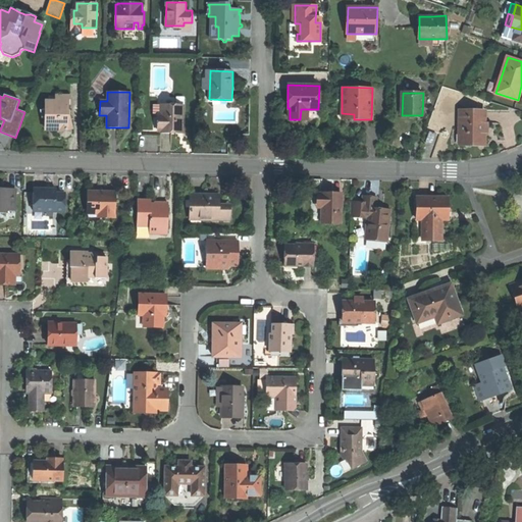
[(69,113),(68,113),(68,104),(71,104),(71,95),(56,95),(55,101),(47,101),(47,109),(44,109),(44,117),(48,118),(50,128),(54,127),(58,126),(60,132),(73,129),(69,113)]
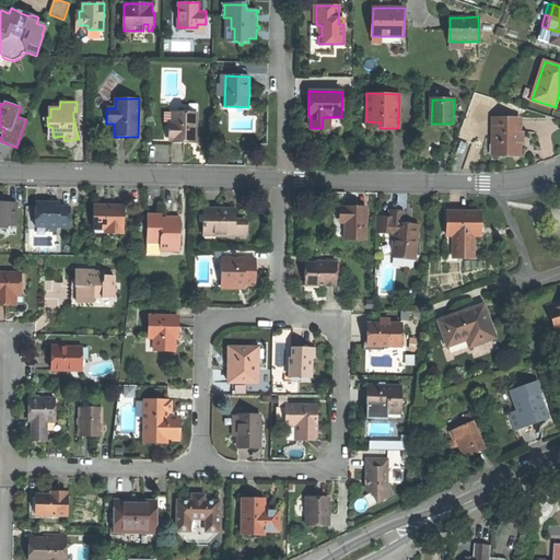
[(198,112),(173,112),(172,142),(185,142),(197,142),(198,112)]
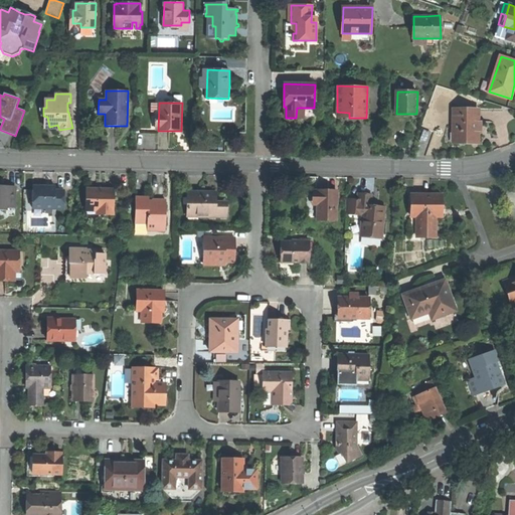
[(478,110),(453,109),(453,129),(457,129),(457,142),(466,142),(478,142),(478,130),(477,130),(477,122),(478,122),(478,110)]
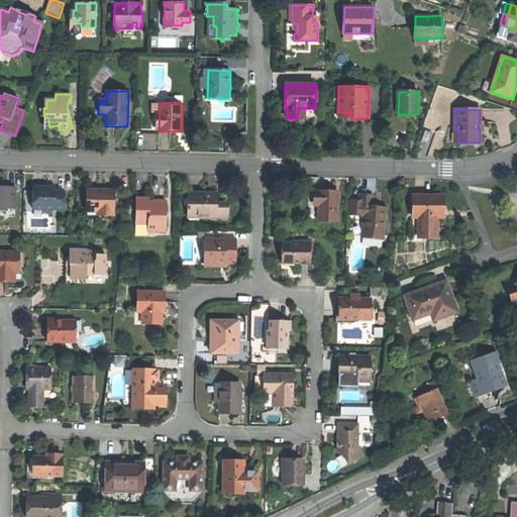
[(73,131),(73,128),(60,130),(63,134),(67,136),(71,135),(73,131)]
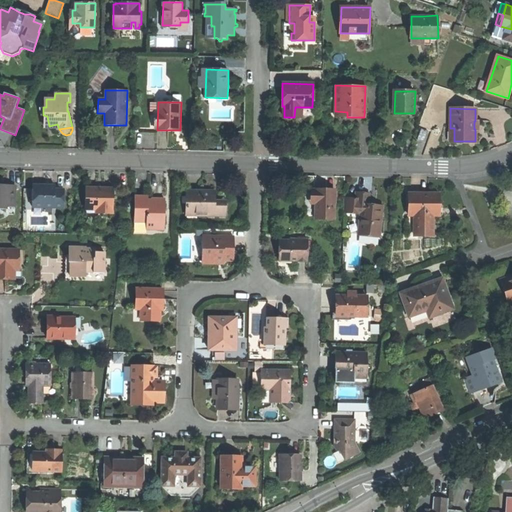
[(418,140),(423,142),(427,131),(422,129),(418,140)]
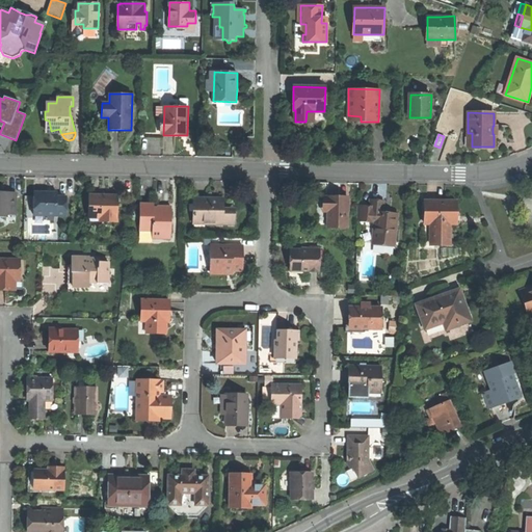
[(0,216),(7,216),(7,214),(17,214),(17,195),(8,195),(8,192),(4,191),(2,194),(0,194),(0,216)]
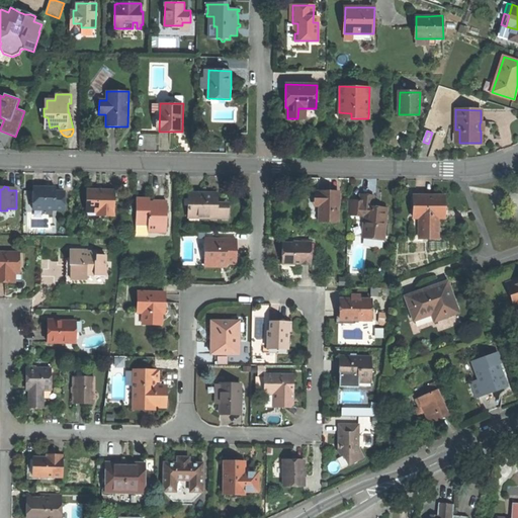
[(46,187),(34,187),(34,190),(34,198),(34,208),(44,208),(58,209),(65,209),(66,191),(56,191),(56,187),(46,187)]
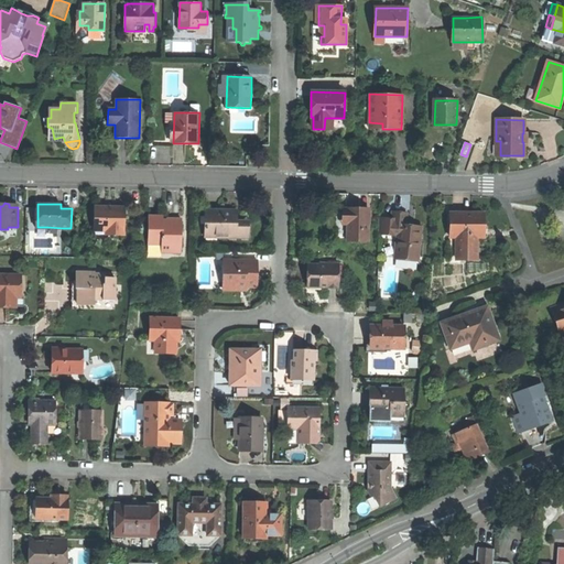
[(114,207),(96,207),(95,230),(107,231),(106,235),(115,236),(125,236),(126,207),(114,207)]
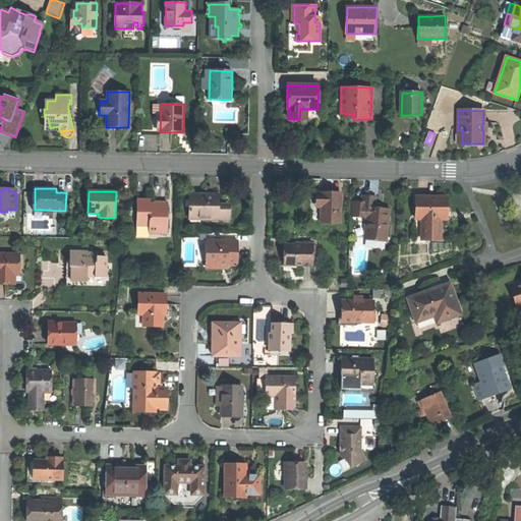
[(330,192),(319,192),(319,207),(321,207),(321,222),(341,222),(342,192),(330,192)]
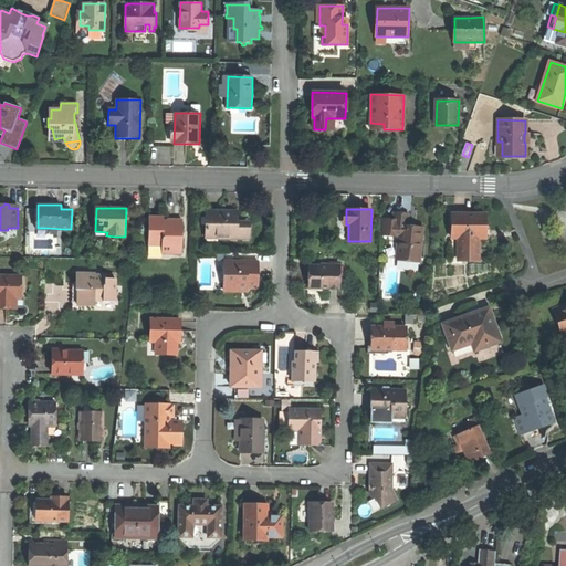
[(222,211),(208,210),(207,236),(247,237),(248,224),(240,224),(238,221),(238,211),(222,211)]
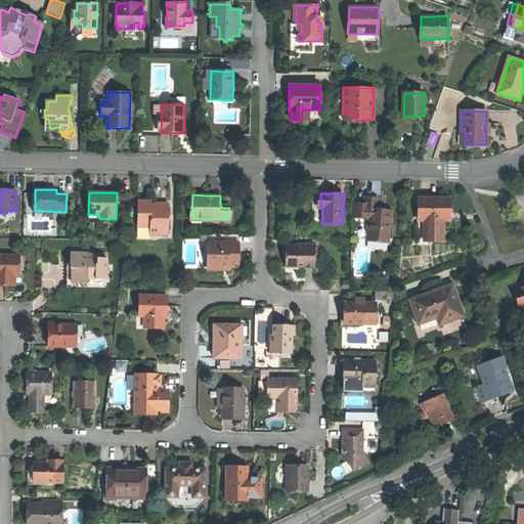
[(370,198),(364,197),(363,204),(363,212),(369,212),(369,219),(367,241),(389,243),(391,210),(378,209),(379,198),(370,198)]
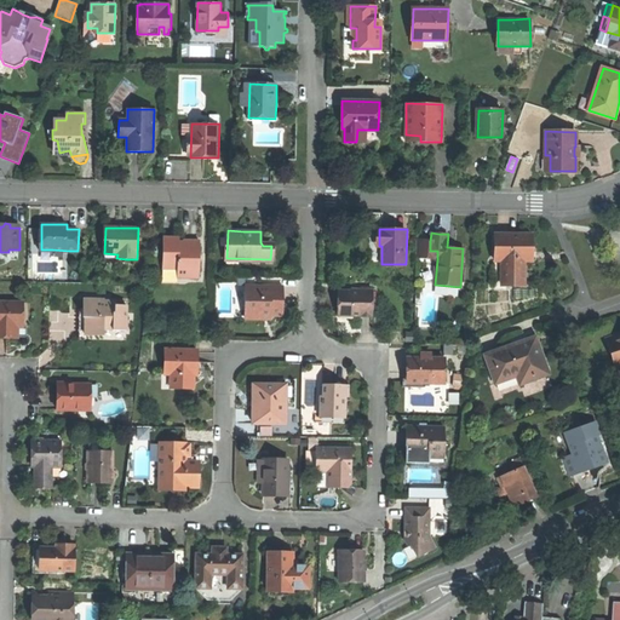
[(533,234),(495,234),(495,260),(501,260),(507,260),(506,285),(523,285),(523,259),(524,247),(533,247),(533,234)]
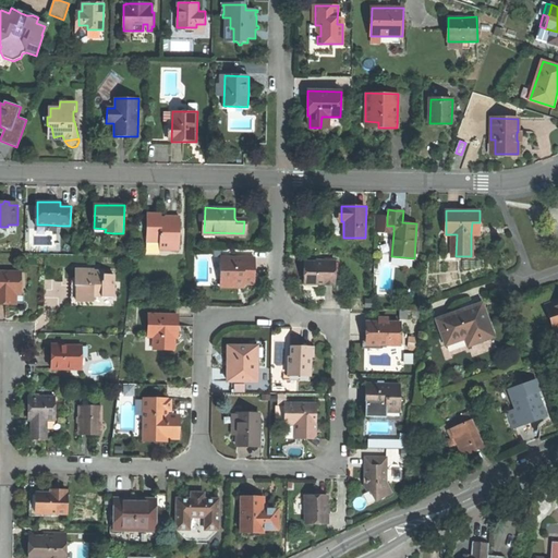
[(161,214),(147,214),(146,242),(159,242),(159,247),(168,247),(168,251),(179,251),(180,217),(172,217),(166,217),(166,219),(161,219),(161,214)]
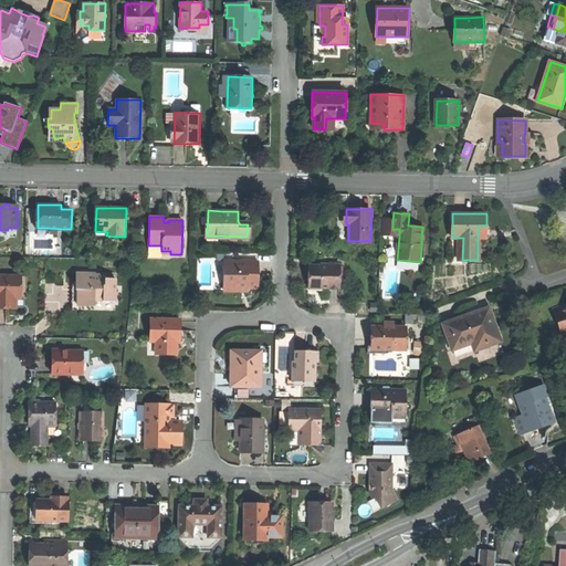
[(380,234),(399,237),(399,229),(392,229),(392,220),(381,219),(380,234)]
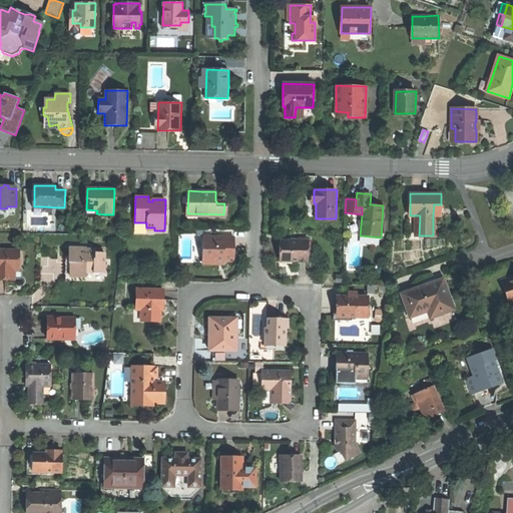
[(104,221),(104,214),(96,213),(97,210),(86,209),(86,221),(104,221)]
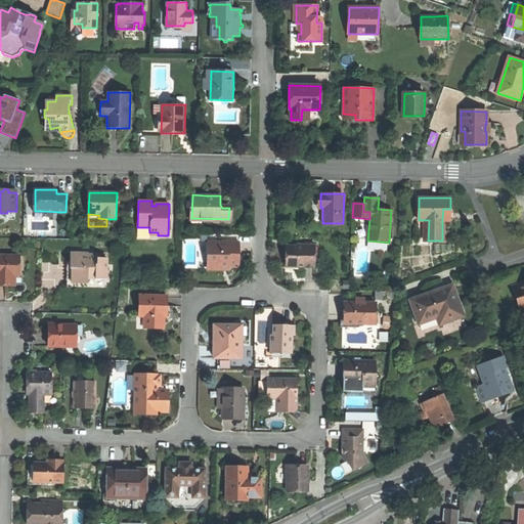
[(239,243),(208,243),(208,267),(230,267),(239,267),(239,252),(239,243)]
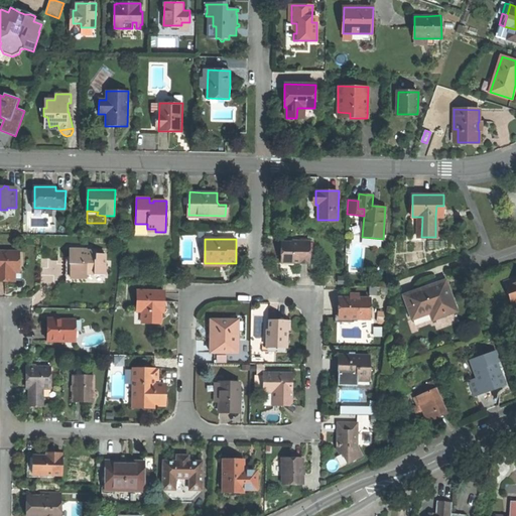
[(297,264),(310,264),(310,242),(292,242),(292,243),(281,243),(281,263),(297,264)]
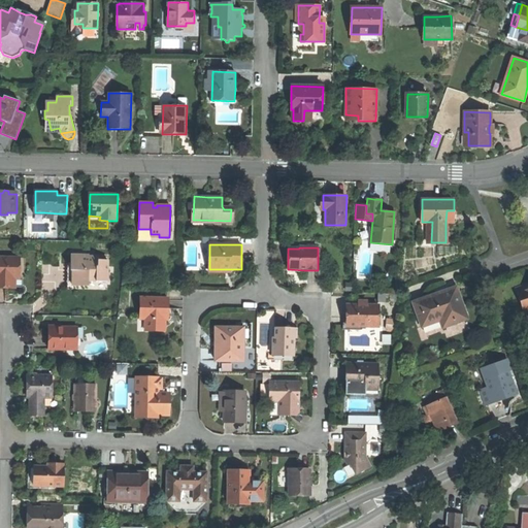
[(90,256),(73,256),(73,271),(74,271),(74,287),(83,287),(90,287),(90,281),(98,281),(98,283),(109,283),(109,261),(100,261),(100,258),(94,258),(94,262),(90,262),(90,258),(90,256)]
